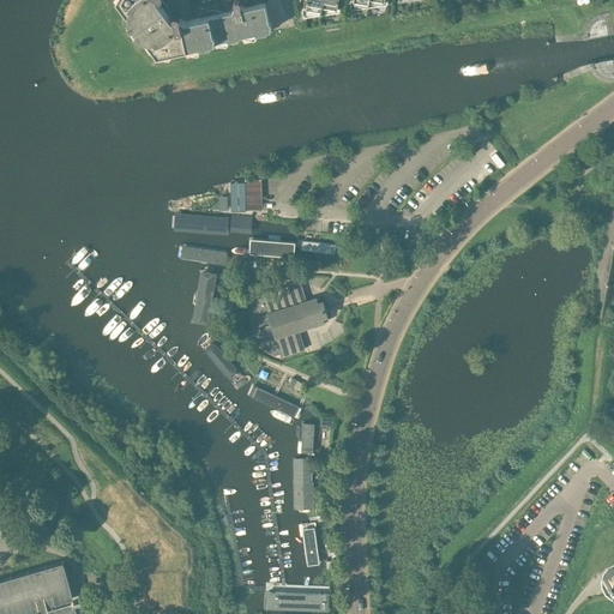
[(163,1),(162,0),(161,0),(116,0),(130,18),(131,22),(132,22),(139,30),(139,32),(142,34),(156,54),(170,50),(170,53),(271,31),(265,2),(245,7),(240,4),(240,2),(240,1),(240,0),(233,0),(233,1),(233,2),(234,4),(235,5),(232,10),(222,12),(220,11),(218,11),(216,10),(215,10),(212,10),(210,10),(209,10),(206,10),(205,11),(203,11),(202,12),(199,13),(198,14),(197,16),(194,17),(193,18),(185,20),(179,17),(179,16),(180,16),(180,14),(180,13),(179,13),(179,12),(178,12),(178,11),(176,11),(175,11),(174,11),(174,12),(173,12),(173,13),(172,13),(172,14),(172,16),(173,17),(169,16),(169,13),(169,12),(168,11),(168,8),(167,7),(167,6),(166,5),(164,2),(163,1)]
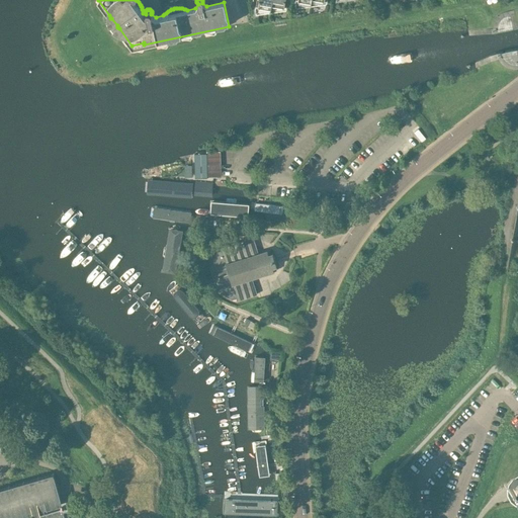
[(270,9),(271,0),(258,0),(258,7),(270,9)]
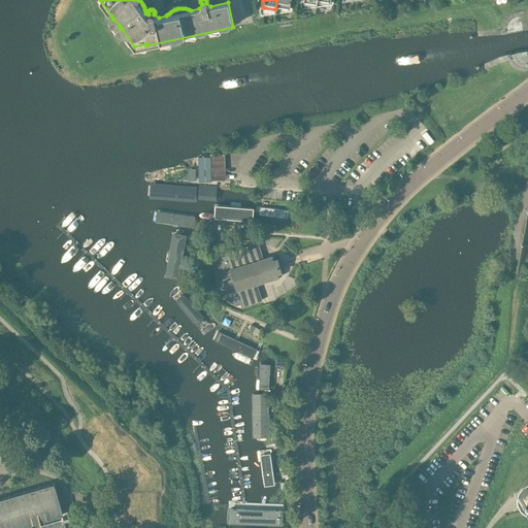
[(276,0),(275,9),(276,9),(277,5),(290,7),(291,0),(276,0)]
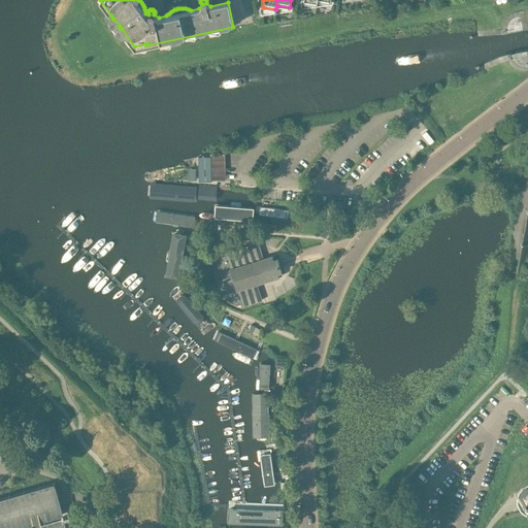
[(427,131),(423,134),(424,136),(430,143),(434,140),(427,131)]
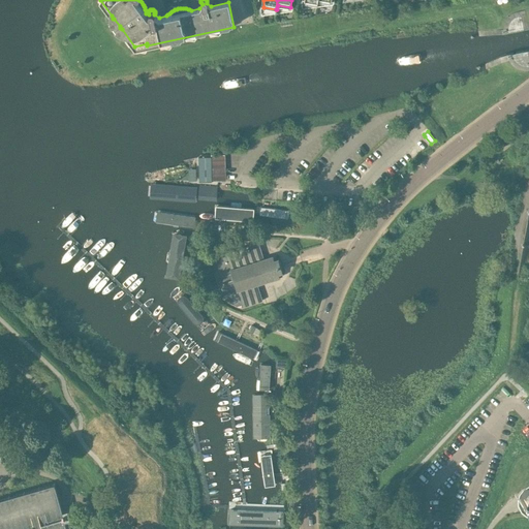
[(224,155),(212,155),(212,156),(213,181),(225,181),(224,155)]
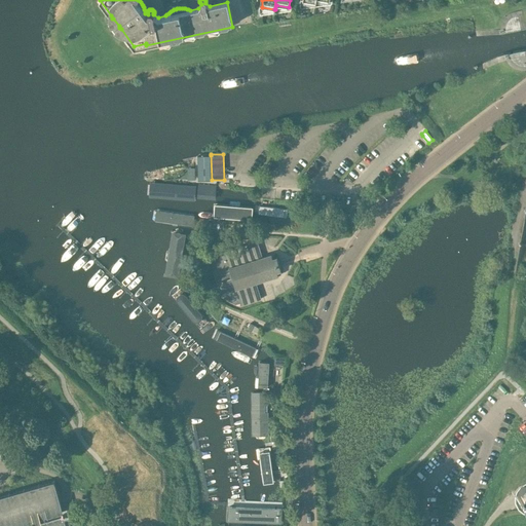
[(211,155),(198,156),(199,181),(212,180),(211,155)]
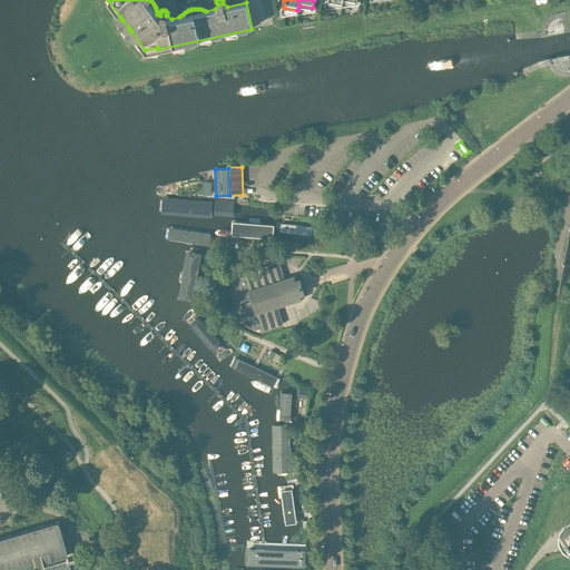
[(164,198),(163,213),(210,217),(212,203),(164,198)]
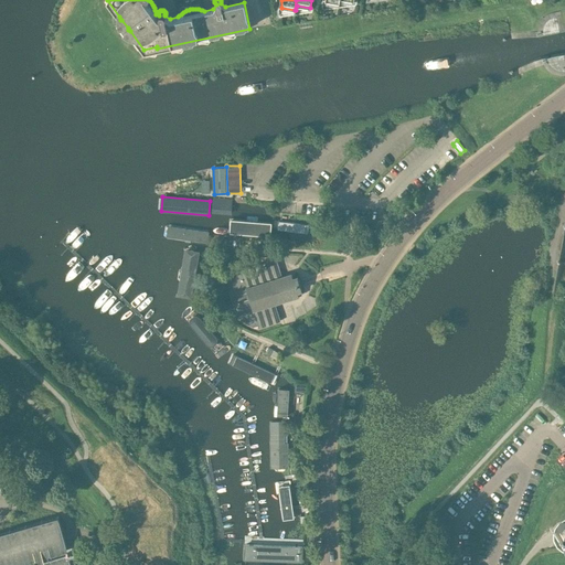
[(235,221),(234,230),(270,232),(272,223),(235,221)]
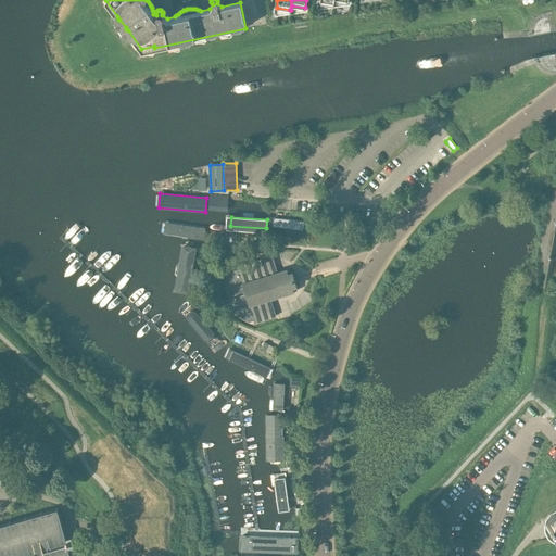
[(274,218),(273,227),(301,230),(302,222),(274,218)]
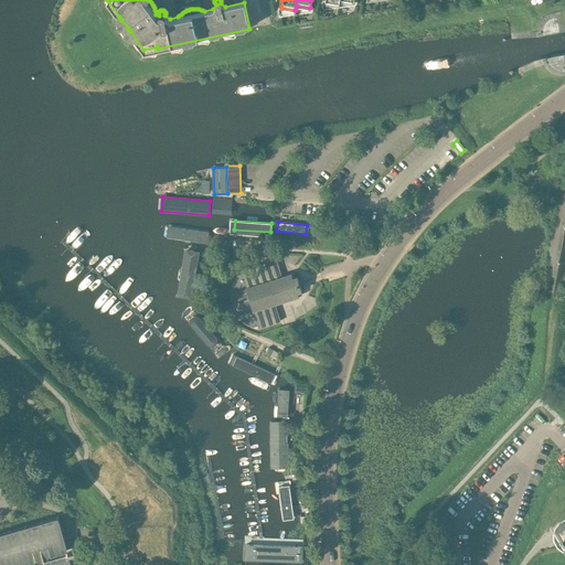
[(168,226),(167,236),(206,242),(209,232),(168,226)]
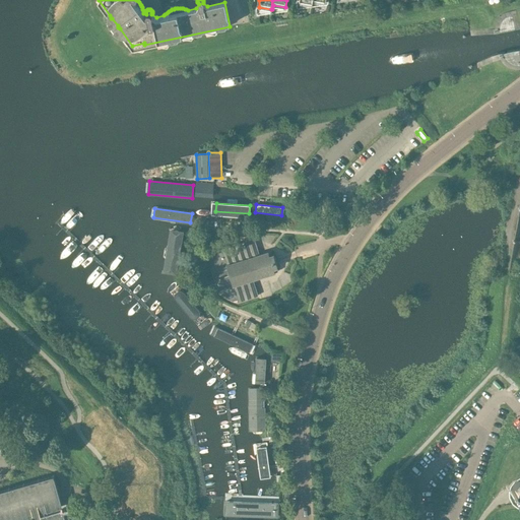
[(178,232),(171,272),(182,274),(188,233),(178,232)]
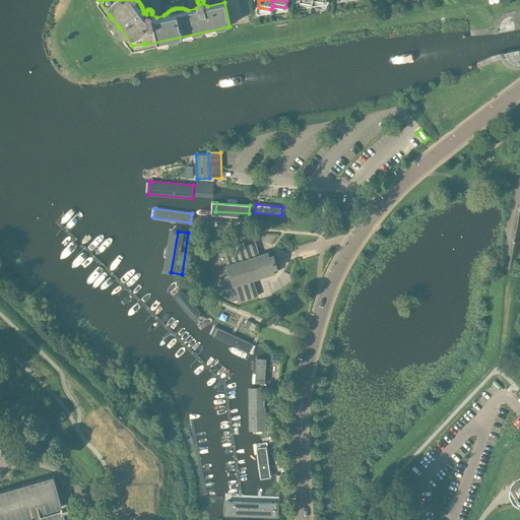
[(268,251),(259,254),(254,238),(221,249),(221,251),(218,252),(213,261),(214,265),(212,266),(220,293),(222,291),(224,296),(233,301),(237,299),(238,302),(258,295),(253,279),(277,272),(276,267),(277,267),(273,254),(272,255),(270,251),(268,251)]
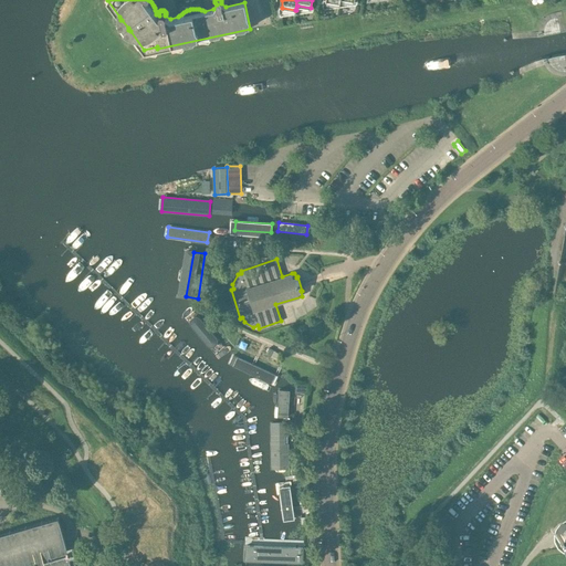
[(196,312),(188,317),(216,353),(222,348),(196,312)]
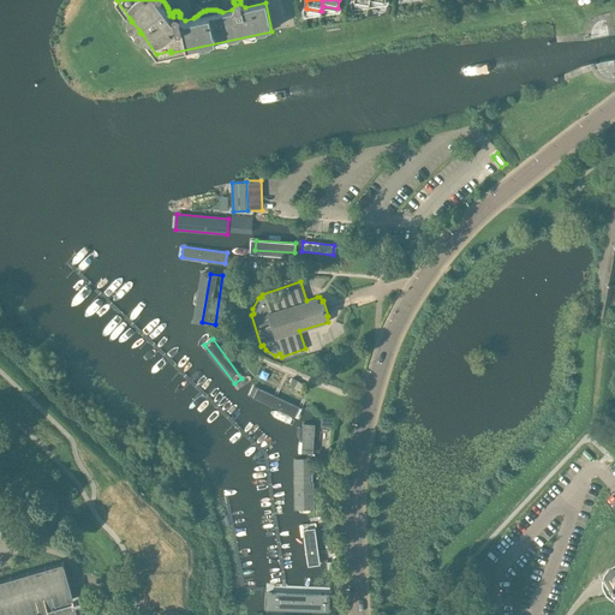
[(254,387),(250,395),(298,418),(302,408),(254,387)]
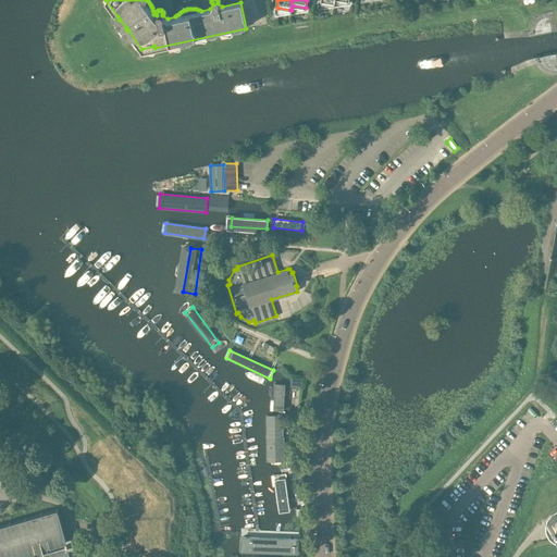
[(284,383),(274,383),(273,409),(283,409),(284,383)]
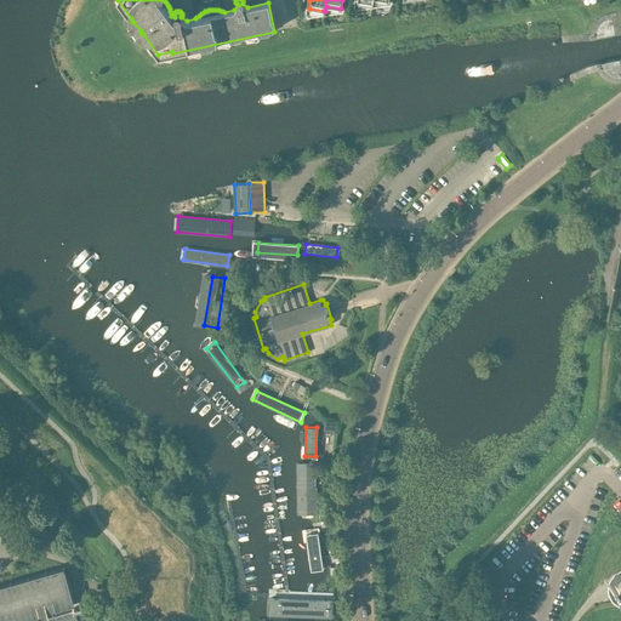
[(315,463),(297,465),(300,513),(318,512),(315,463)]
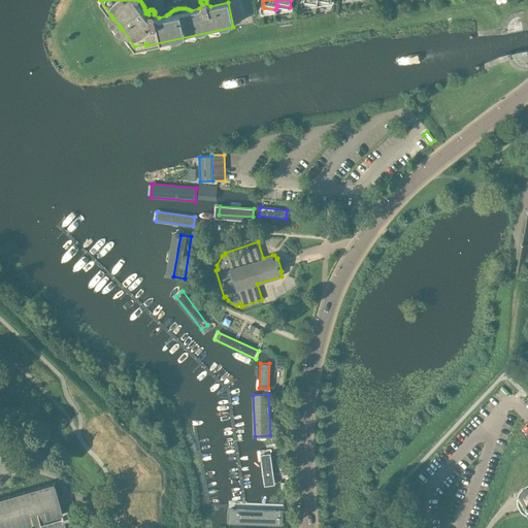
[(258,453),(263,485),(274,483),(269,452),(258,453)]
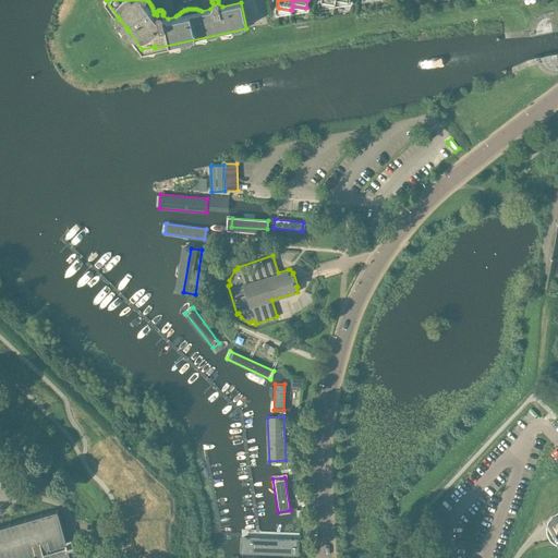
[(71,557),(69,549),(65,540),(62,526),(58,510),(0,525),(0,557),(71,557)]
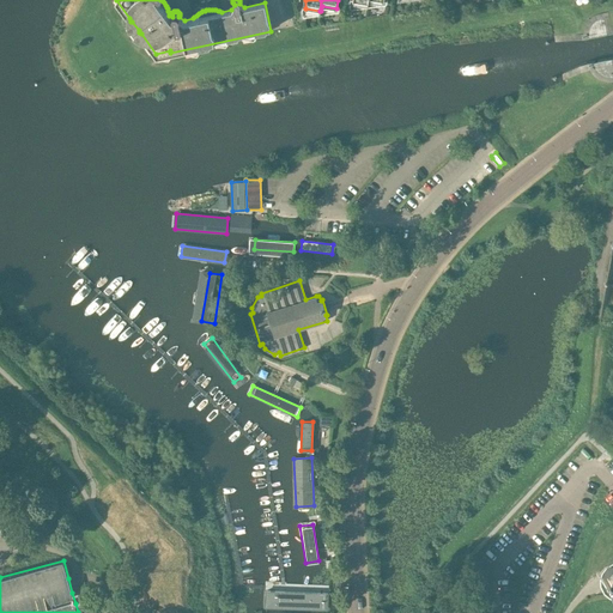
[(328,594),(263,592),(263,608),(327,611),(328,594)]
